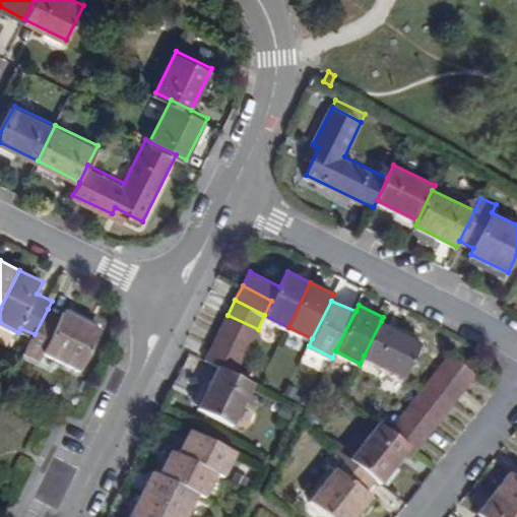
[(61,316),(48,309),(35,334),(26,351),(42,359),(46,351),(82,370),(103,328),(64,310),(61,316)]
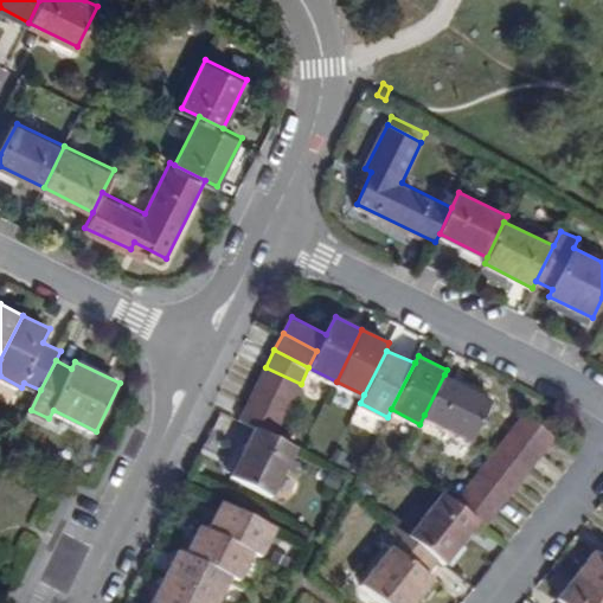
[(301,384),(265,367),(257,384),(293,401),(301,384)]
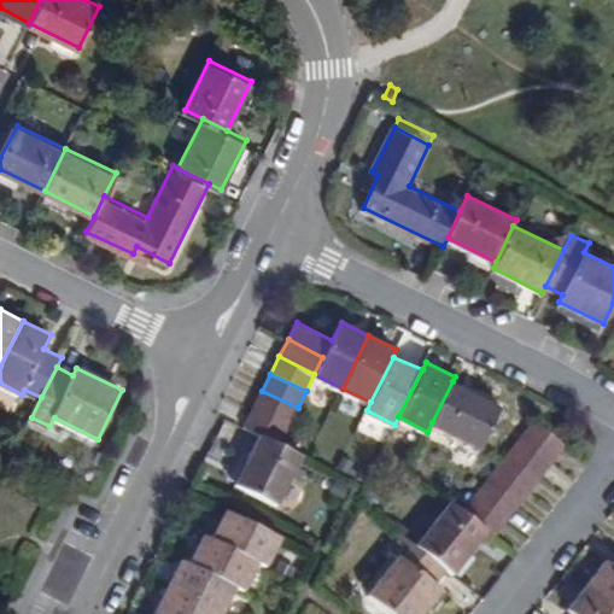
[(452,381),(432,422),(481,446),(502,405),(452,381)]
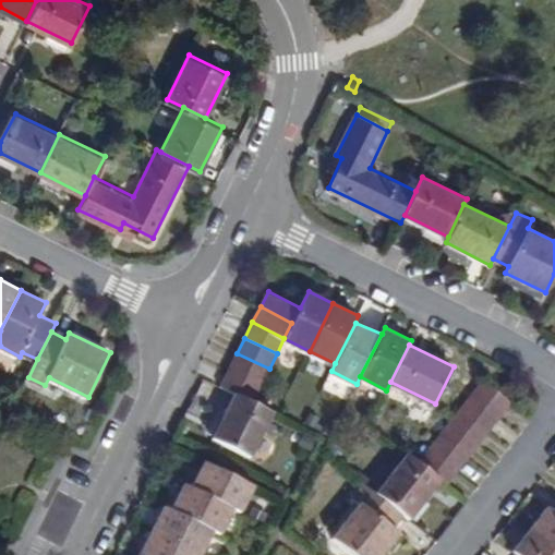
[(262,385),(269,369),(237,353),(229,368),(262,385)]
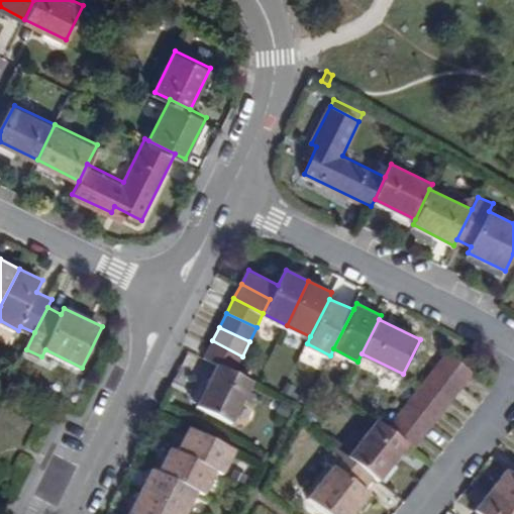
[(218,363),(235,371),(242,356),(212,340),(205,355),(218,363)]
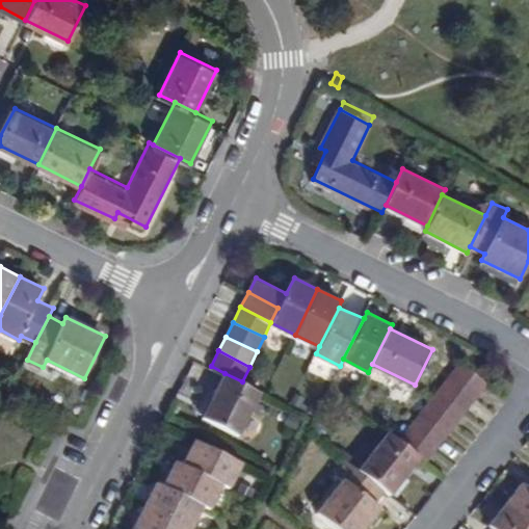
[(451,374),(478,395),(488,381),(461,361),(451,374)]
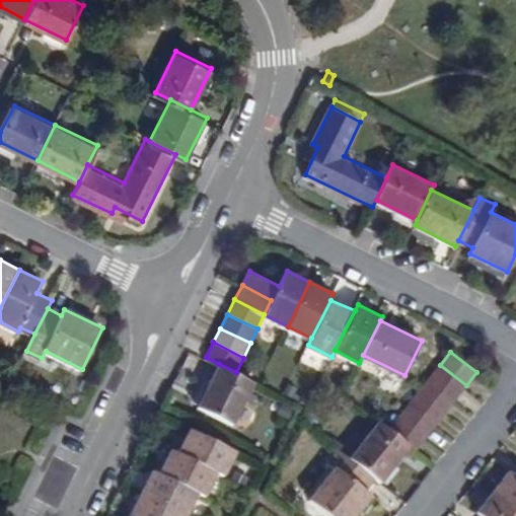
[(236,372),(219,364),(199,404),(234,423),(254,381),(236,372)]
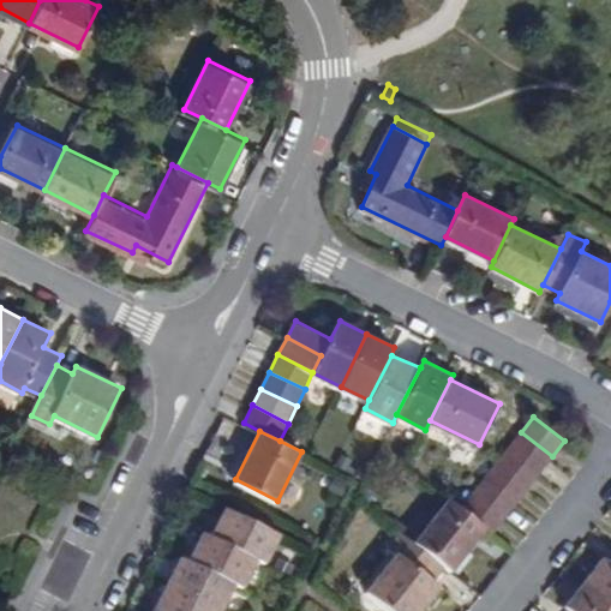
[(540,472),(552,456),(521,432),(509,448),(540,472)]
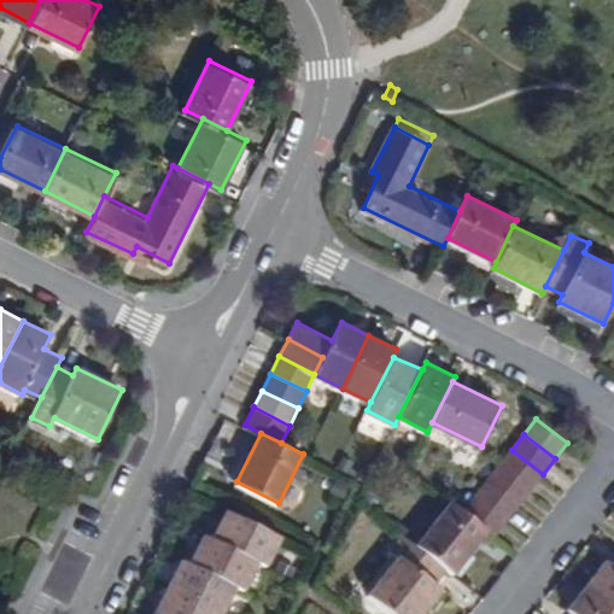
[(543,474),(512,450),(501,465),(532,489),(543,474)]
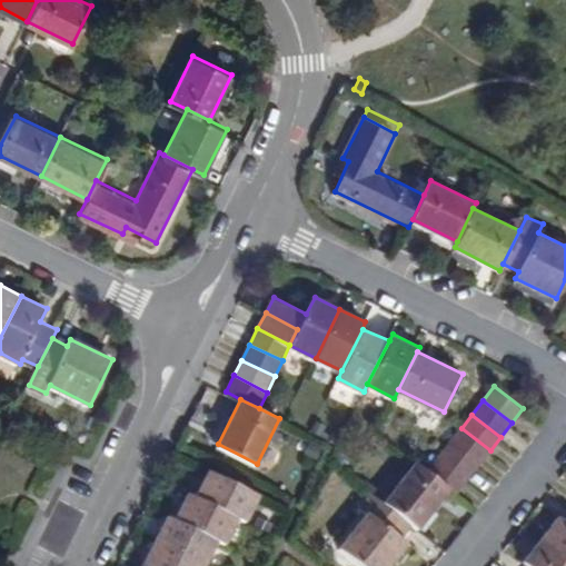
[(450,442),(479,464),(490,450),(462,428),(450,442)]
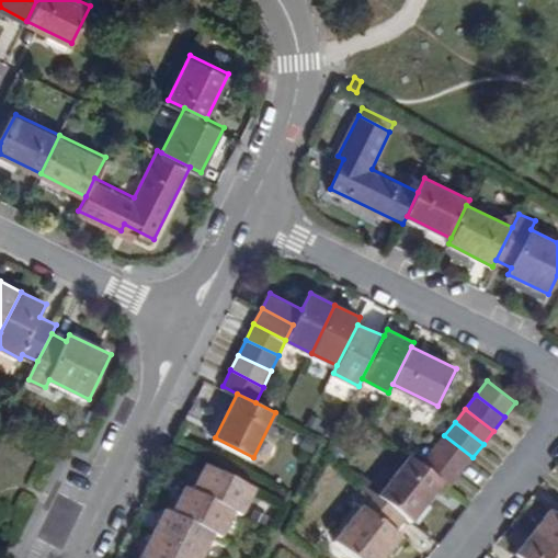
[(473,457),(444,435),(434,448),(462,471),(473,457)]
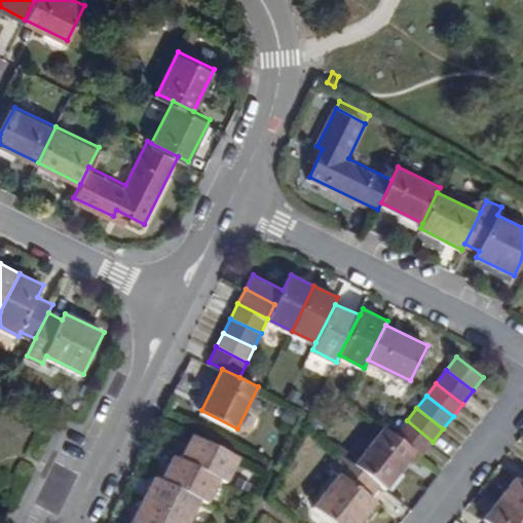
[(433,442),(407,420),(397,435),(416,449),(422,454),(433,442)]
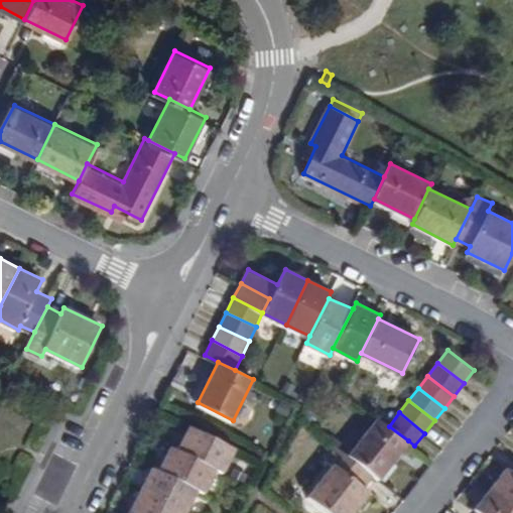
[(408,440),(389,426),(377,416),(349,454),(374,473),(379,478),(408,440)]
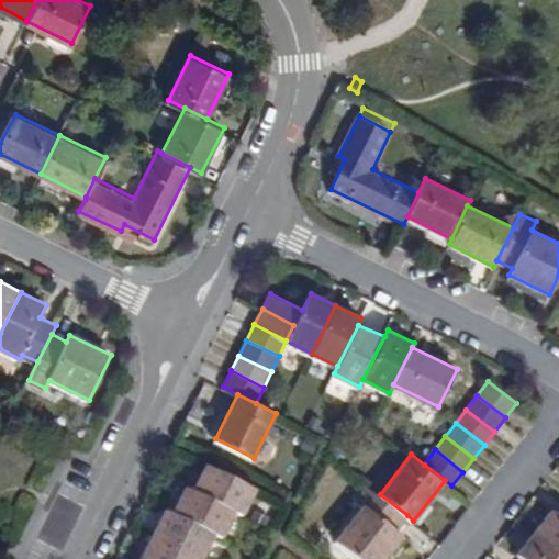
[(194,488),(235,509),(244,513),(256,487),(207,461),(194,488)]
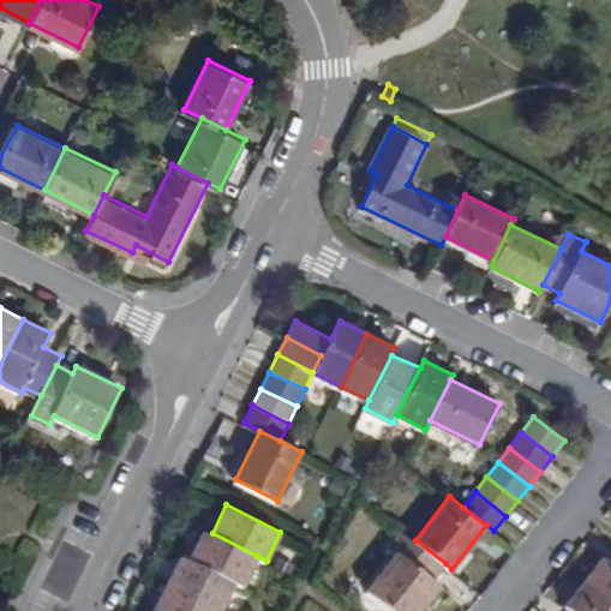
[(257,556),(213,533),(204,528),(190,558),(234,580),(244,585),(257,556)]
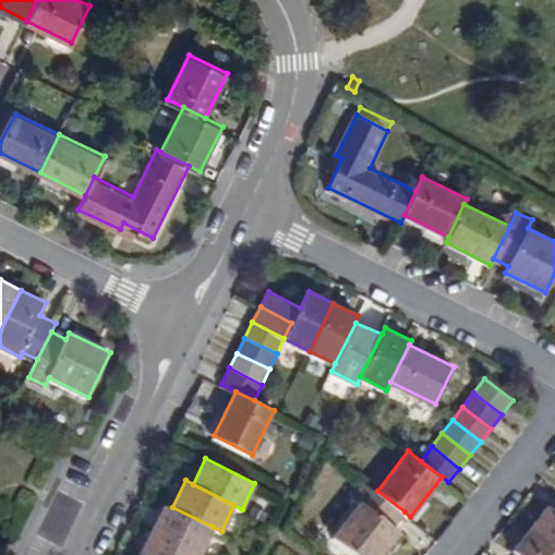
[(394,526),(405,511),(377,491),(364,480),(353,494),(360,499),(333,535),(358,554),(379,554),(399,530),(394,526)]
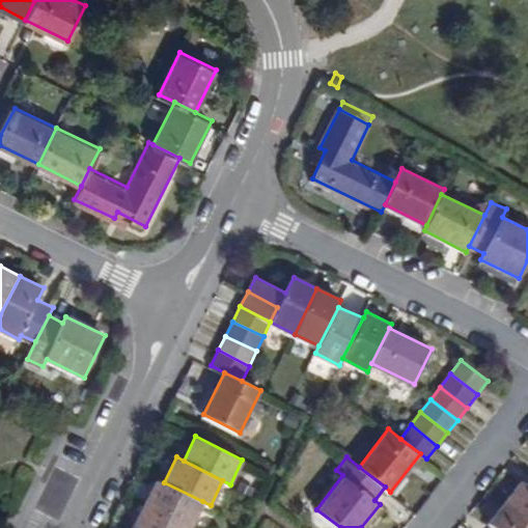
[(145,502),(192,525),(202,501),(164,482),(157,478),(145,502)]
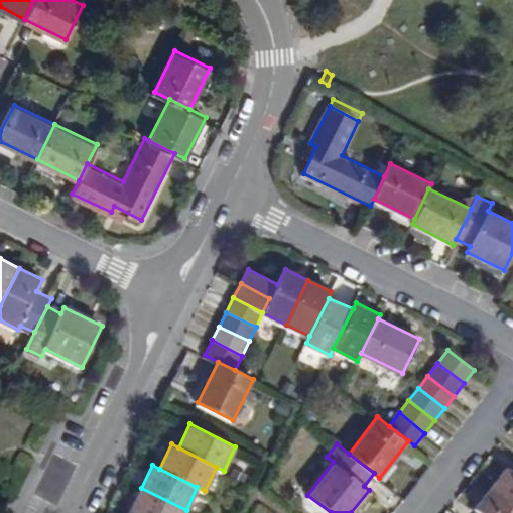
[(512,470),(507,466),(491,486),(512,503),(512,470)]
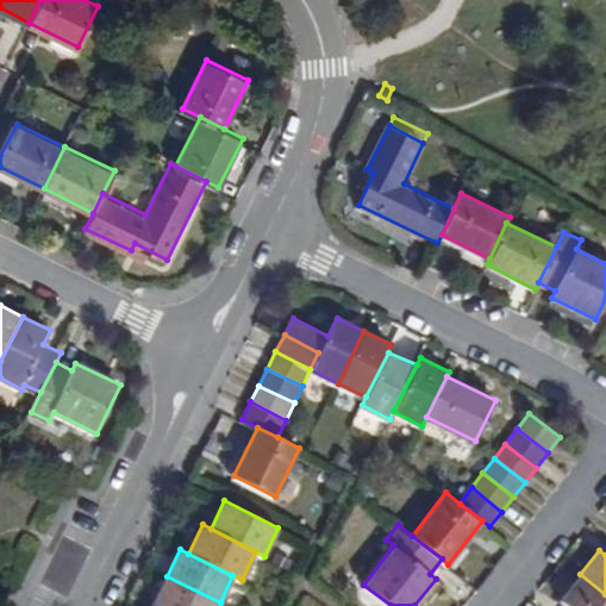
[(605,594),(580,574),(561,599),(569,605),(605,605),(605,594)]
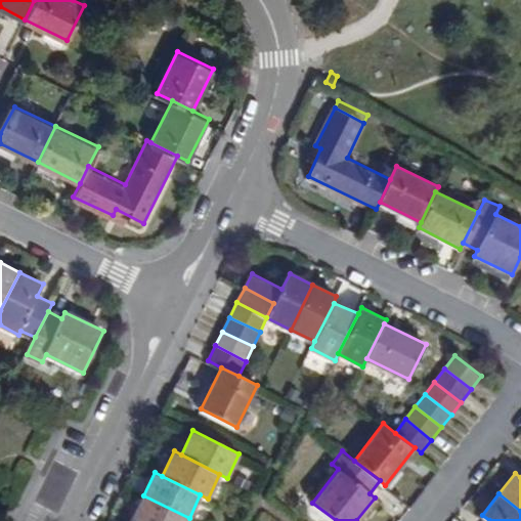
[(187,520),(189,518),(143,495),(132,518),(137,520),(187,520)]
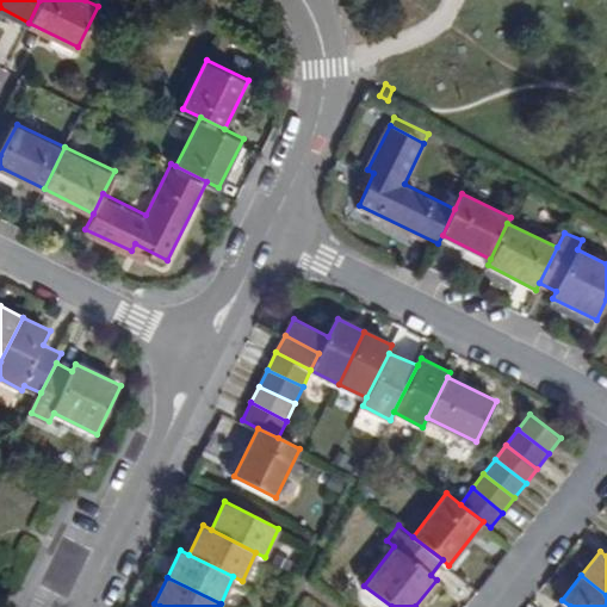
All buildings are outlined.
